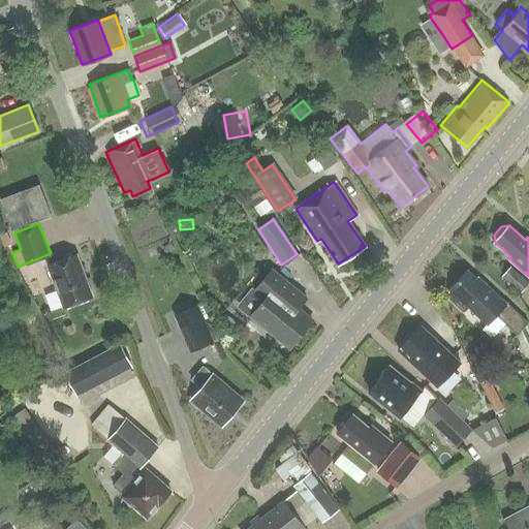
[(92,299),(75,256),(48,267),(63,309),(92,299)]
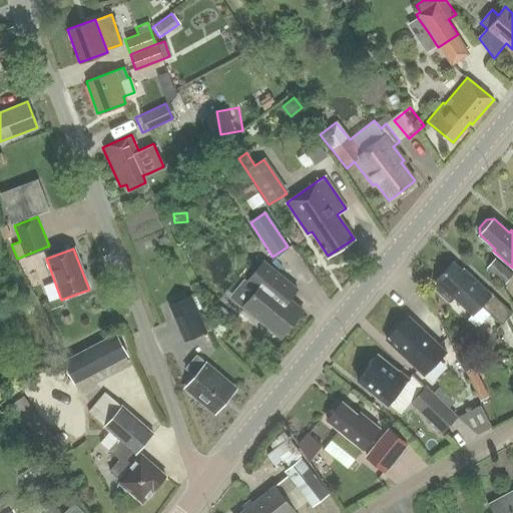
[(512,276),(493,260),(485,269),(504,286),(512,276)]
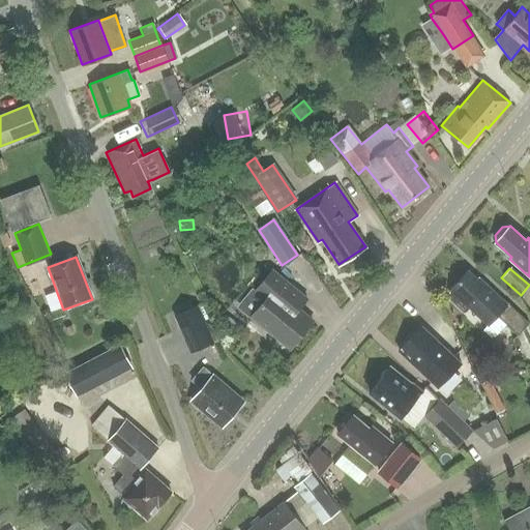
[(477,278),(468,270),(449,290),(451,291),(447,296),(465,313),(469,307),(488,325),(483,329),(492,336),(496,335),(506,324),(518,334),(529,323),(508,303),(507,304),(478,277),(477,278)]
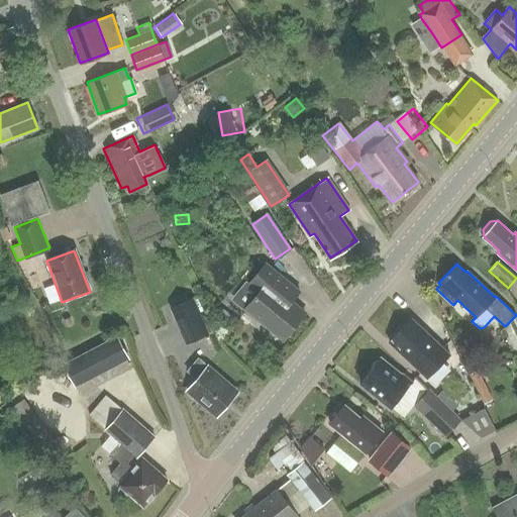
[(260,292),(245,310),(284,341),(305,315),(291,303),(300,293),(266,265),(250,284),(260,292)]
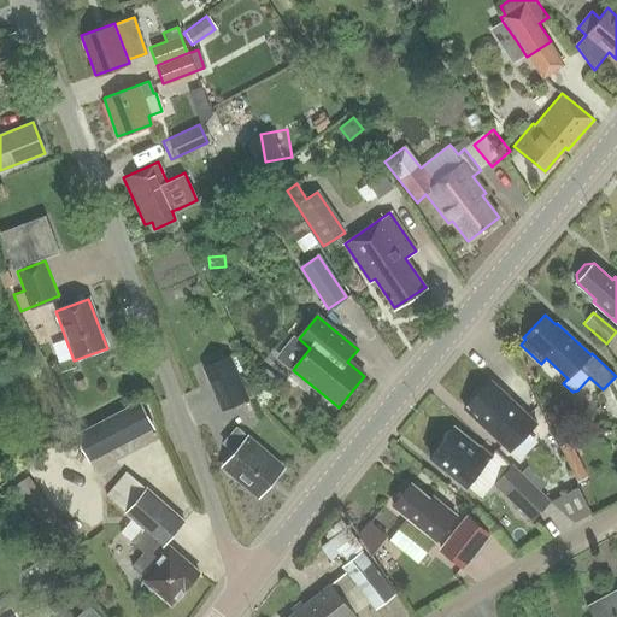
[(207,364),(201,366),(212,392),(218,389),(240,380),(229,354),(207,364)]
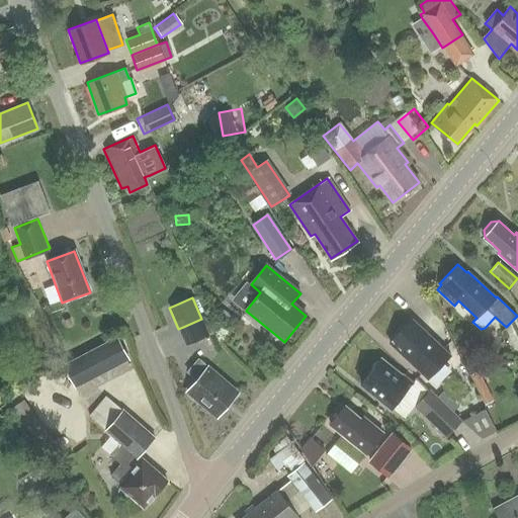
[(427,378),(449,355),(412,319),(390,342),(427,378)]
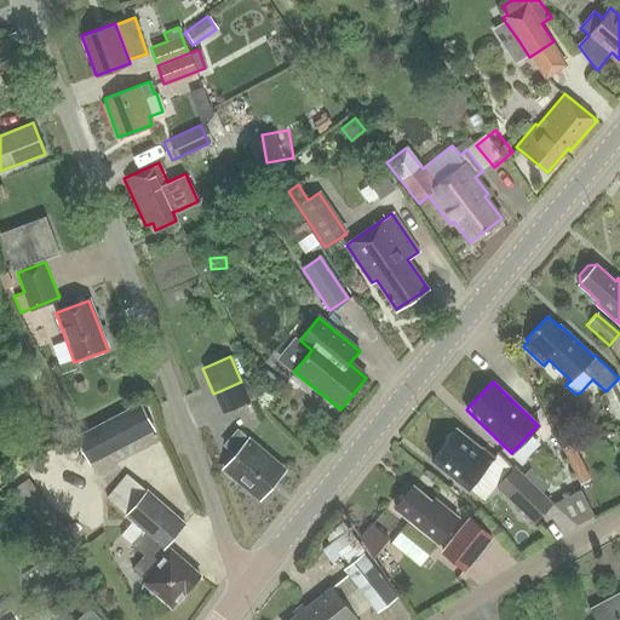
[(141,406),(76,438),(89,463),(153,430),(141,406)]
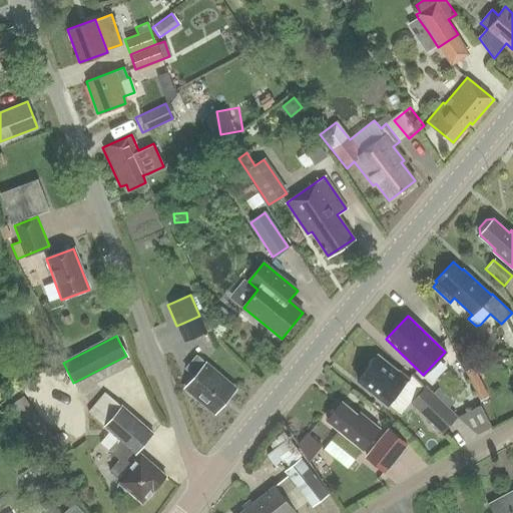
[(465,347),(457,352),(464,363),(472,358),(465,347)]
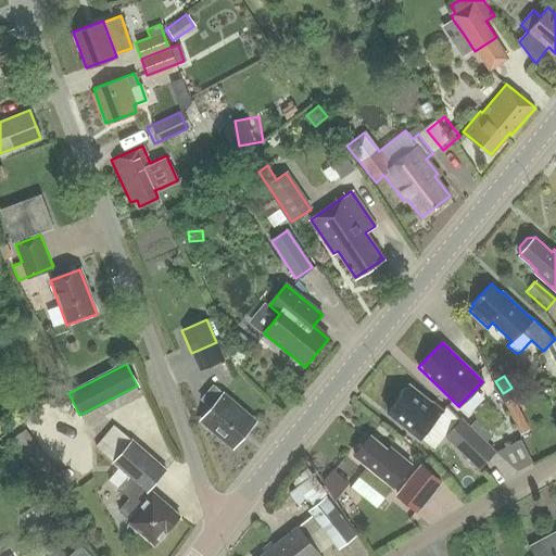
[(232,446),(253,421),(212,386),(201,400),(211,407),(201,419),(206,424),(205,426),(213,432),(214,430),(232,446)]
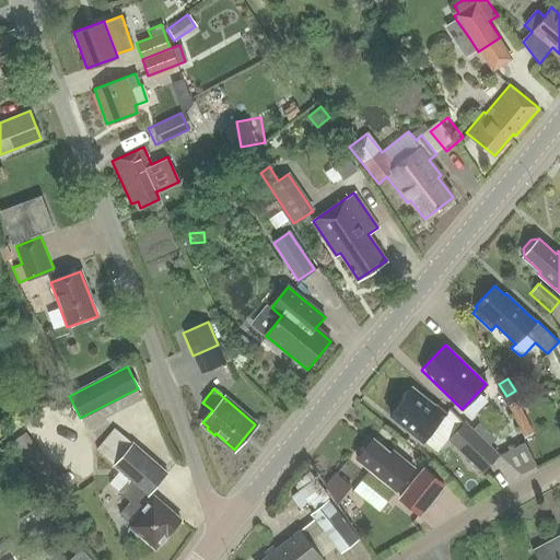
[(423,441),(446,411),(434,403),(432,406),(410,388),(389,413),(423,441)]
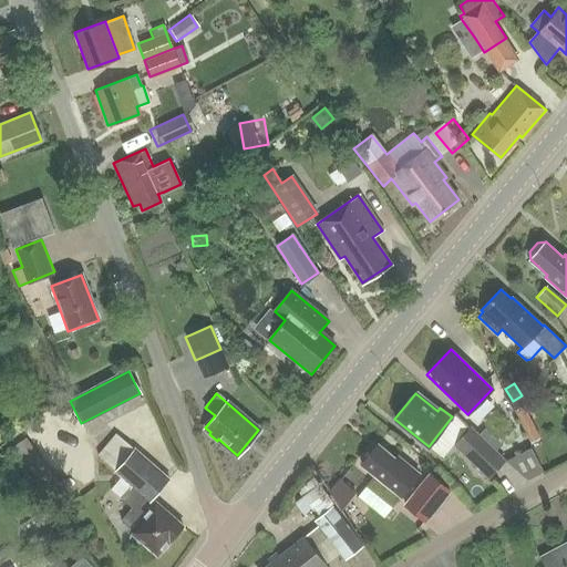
[(524,406),(514,412),(531,443),(540,437),(524,406)]
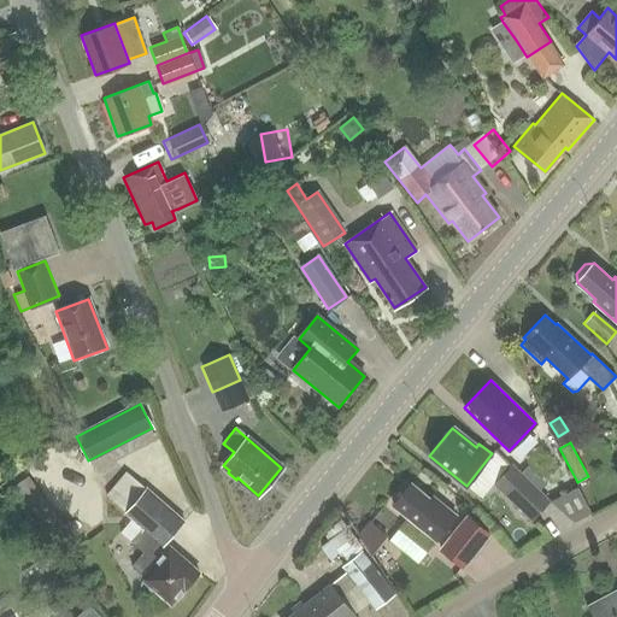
[(552,503),(551,501),(512,464),(495,482),(535,521),(552,503)]
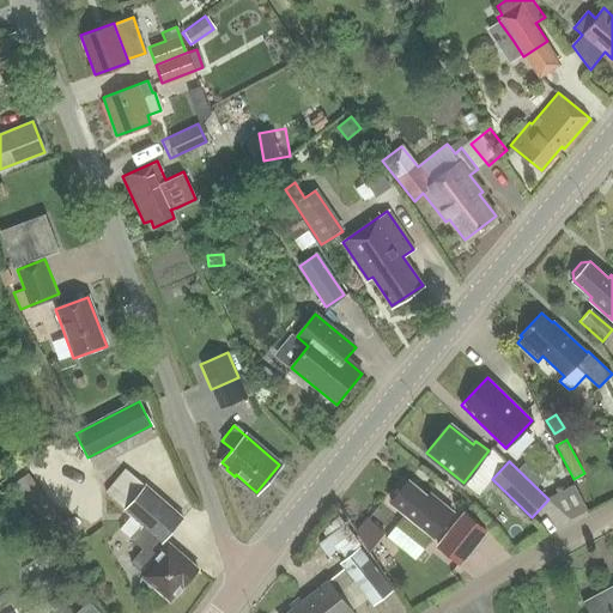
[(14,489),(32,509),(49,493),(31,473),(14,489)]
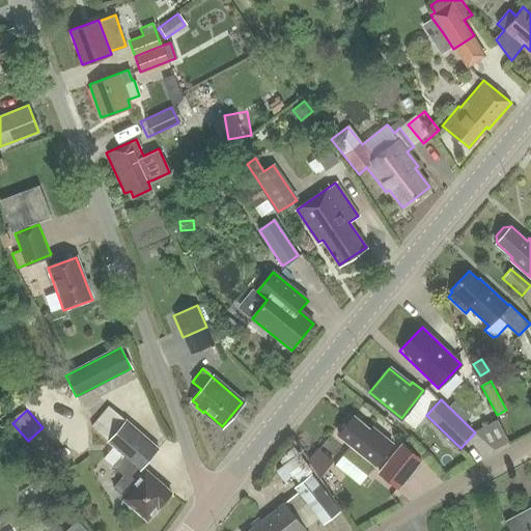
[(117,415),(98,432),(107,442),(114,447),(123,455),(113,468),(122,477),(113,488),(123,497),(121,499),(147,521),(171,494),(142,468),(158,450),(124,422),(117,415)]
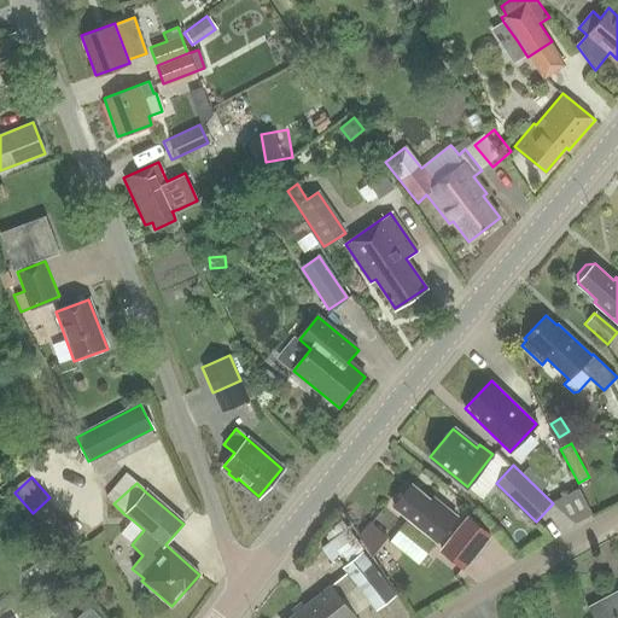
[(427,552),(456,516),(432,497),(430,500),(410,484),(392,507),(408,519),(400,529),(427,552)]
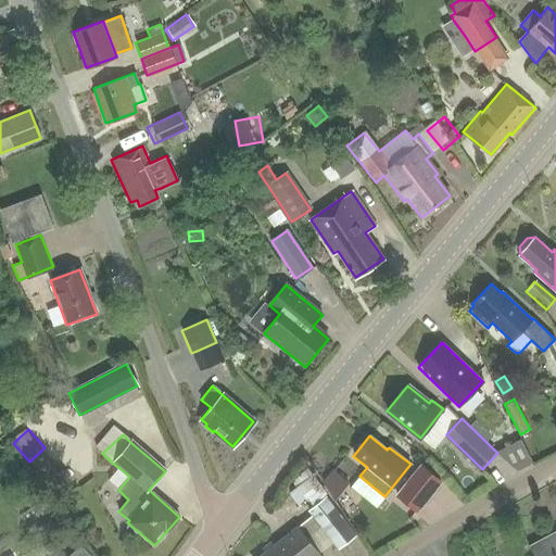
[(497,453),(517,471),(529,465),(518,440),(496,452),(497,453)]
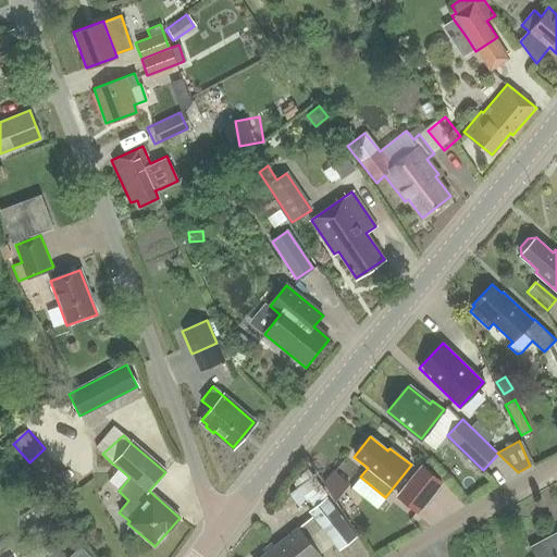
[(416,511),(441,481),(421,466),(397,496),(416,511)]
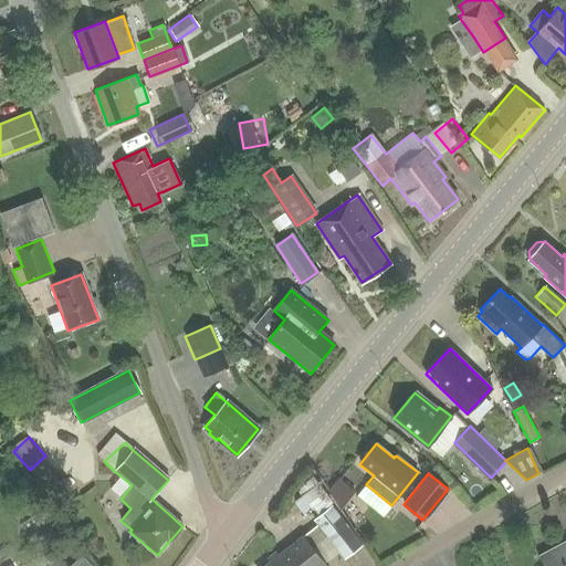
[(318,483),(295,502),(304,514),(312,507),(318,515),(329,505),(333,503),(318,483)]
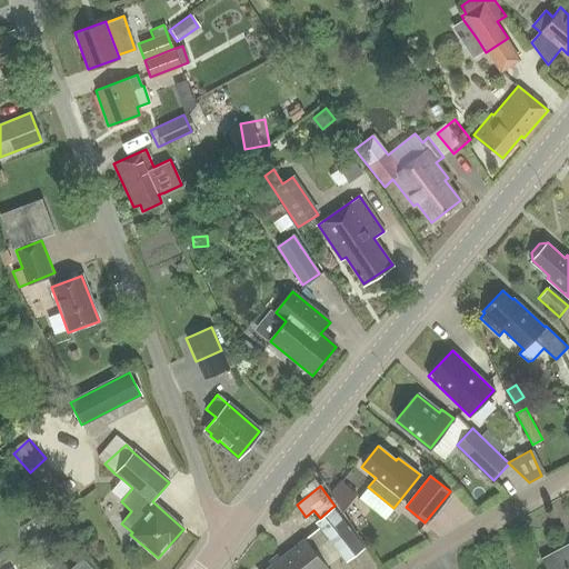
[(303,539),(263,568),(327,568),(326,566),(312,551),(327,539),(340,553),(345,559),(362,545),(331,509),(331,508),(320,518),(316,521),(319,526),(303,539)]
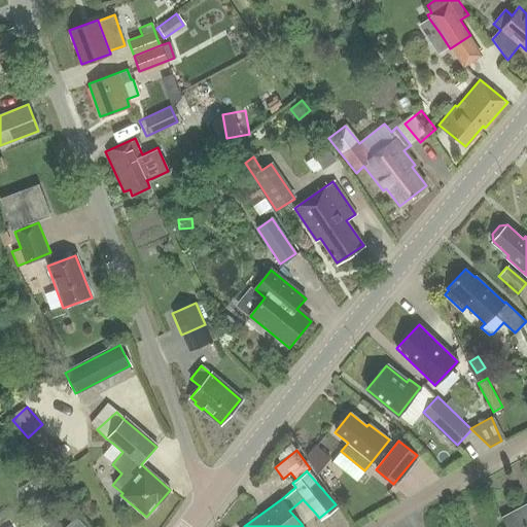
[(506,526),(526,526),(526,502),(501,516),(506,526)]
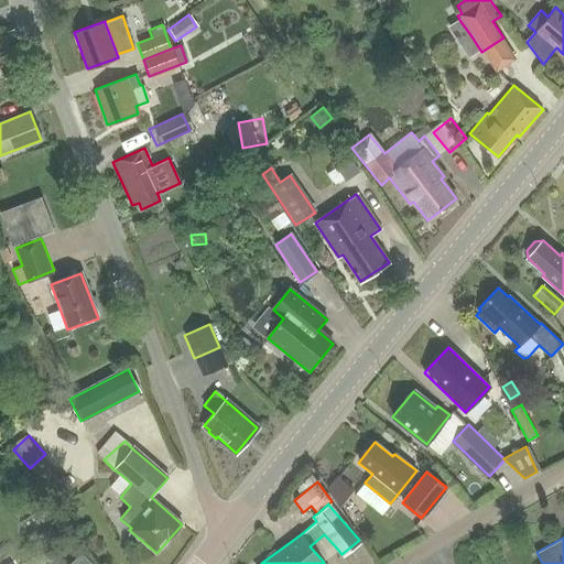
[(107,563),(93,549),(76,563),(107,563)]
